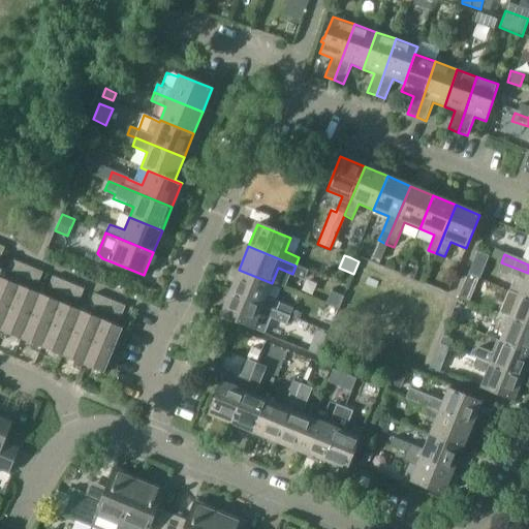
[(22,276),(27,265),(10,258),(6,269),(22,276)]
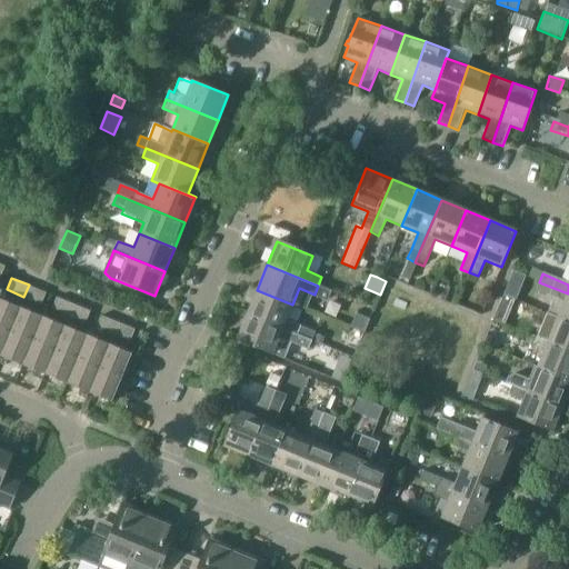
[(568,322),(568,293),(539,282),(536,290),(555,298),(547,315),(558,319),(558,318),(568,322)]
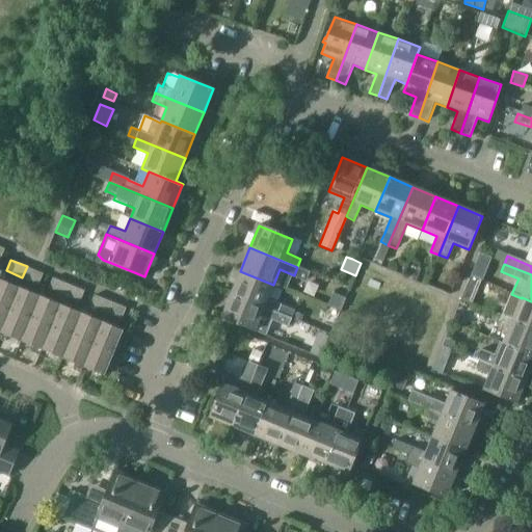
[(417,280),(421,269),(410,265),(406,275),(417,280)]
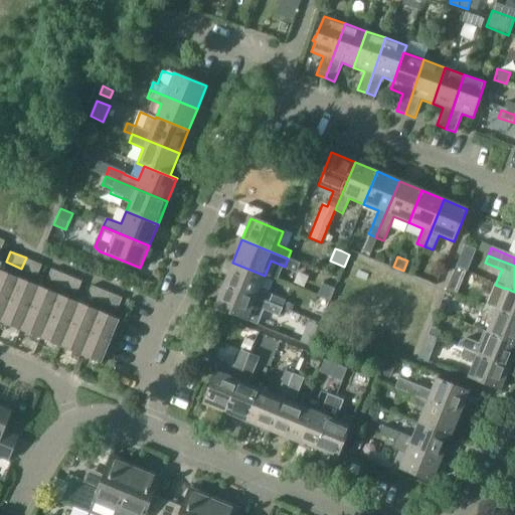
[(36,275),(41,265),(26,258),(21,269),(36,275)]
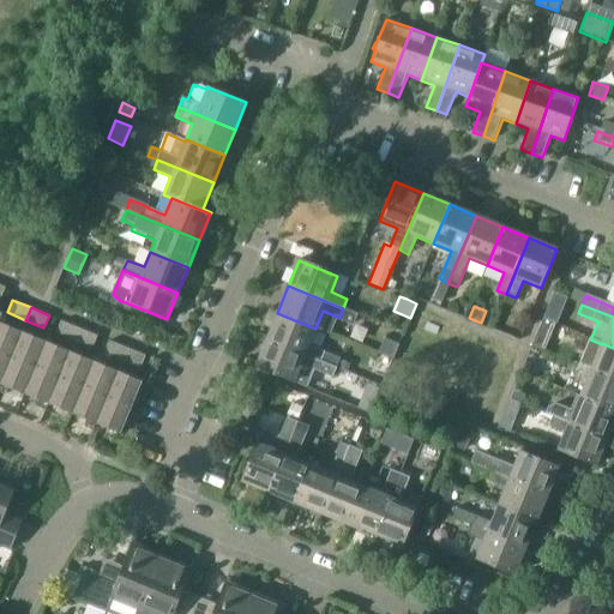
[(336,368),(341,359),(324,353),(308,345),(315,329),(277,313),(266,339),(336,368)]
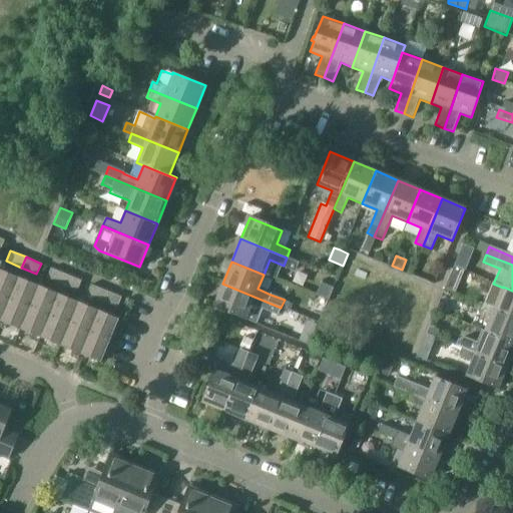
[(0,318),(1,319),(18,275),(0,267),(0,318)]
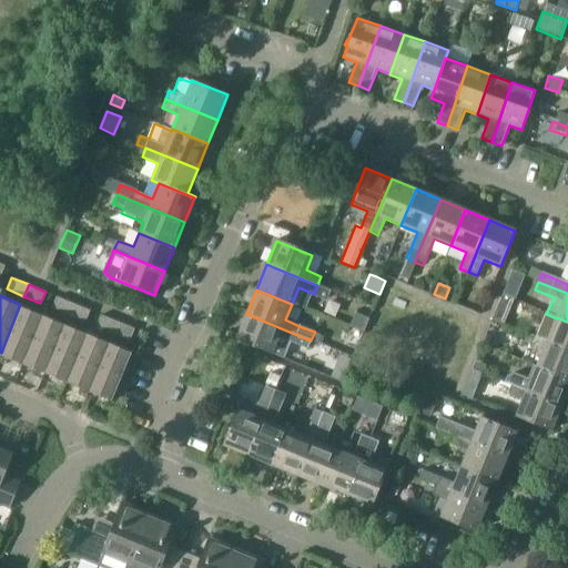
[(69,315),(73,303),(57,296),(52,307),(69,315)]
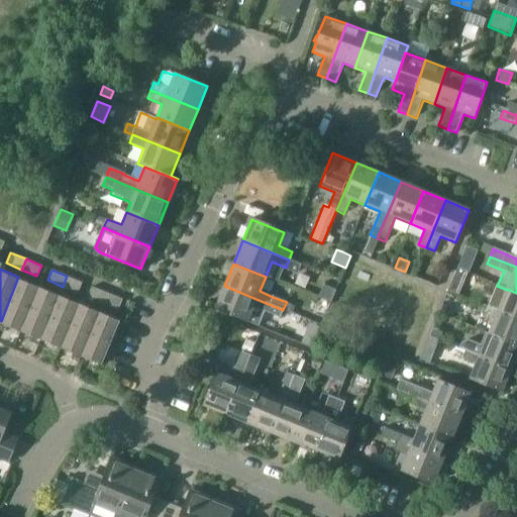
[(78,293),(82,283),(67,276),(63,287),(78,293)]
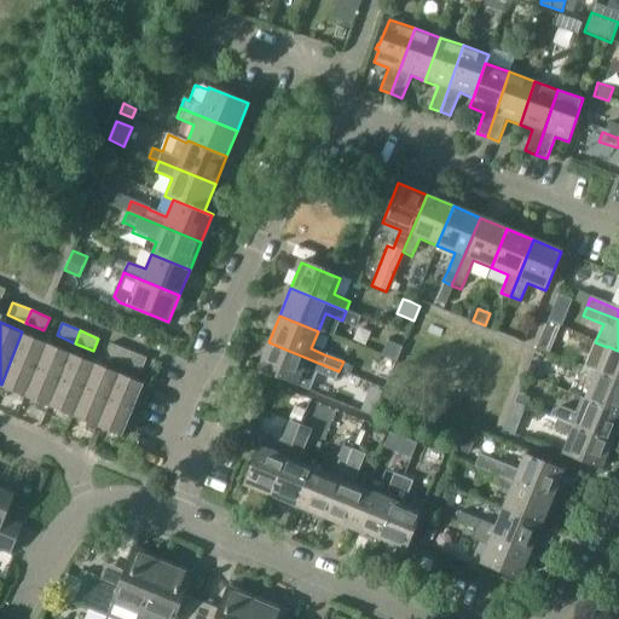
[(25,395),(47,342),(22,331),(1,385),(25,395)]
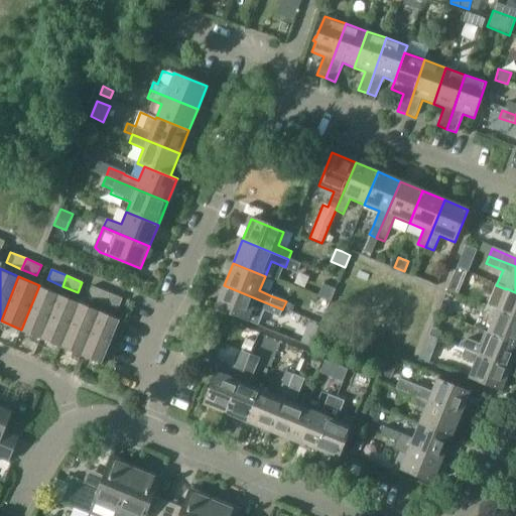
[(328,297),(332,287),(324,284),(319,294),(328,297)]
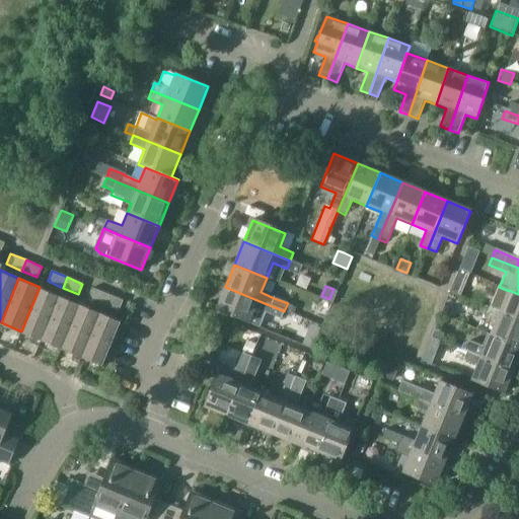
[(42,340),(60,295),(40,287),(21,331),(42,340)]
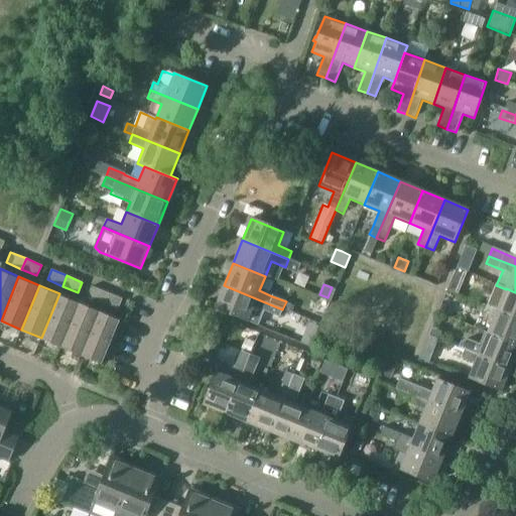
[(279,317),(282,309),(224,285),(215,308),(258,327),(264,311),(279,317)]
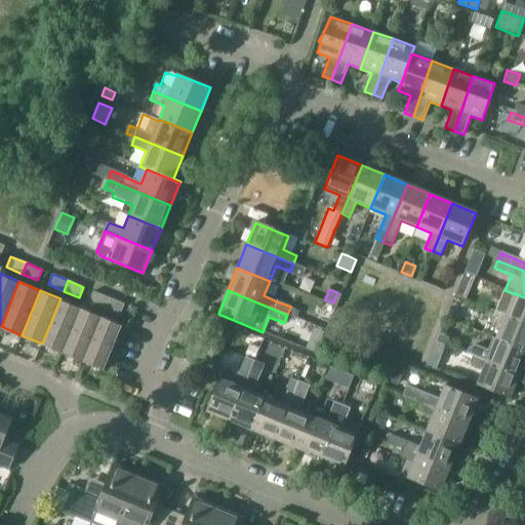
[(105,308),(109,297),(93,291),(89,301),(105,308)]
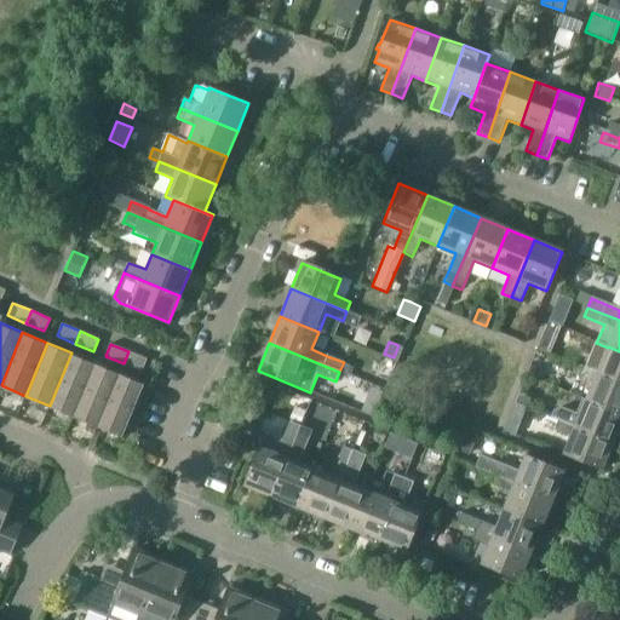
[(619,383),(619,351),(608,346),(608,348),(601,365),(584,357),(580,367),(619,383)]
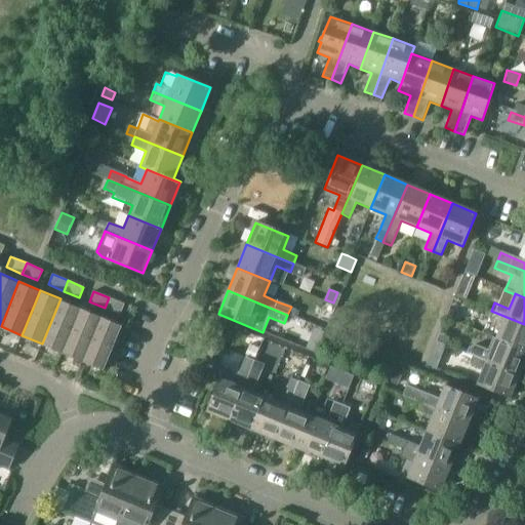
[(120,315),(124,304),(109,297),(105,308),(120,315)]
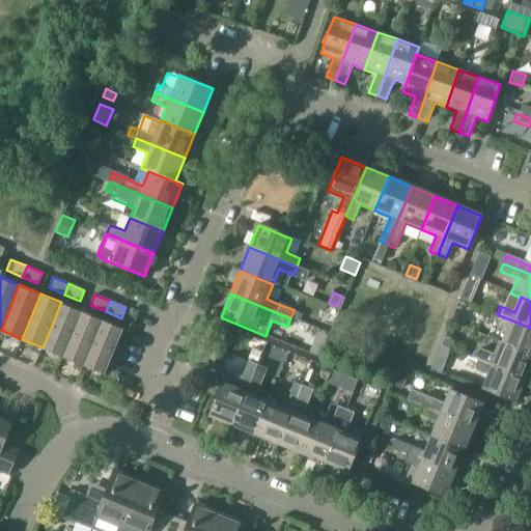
[(63,357),(82,311),(61,302),(43,347),(63,357)]
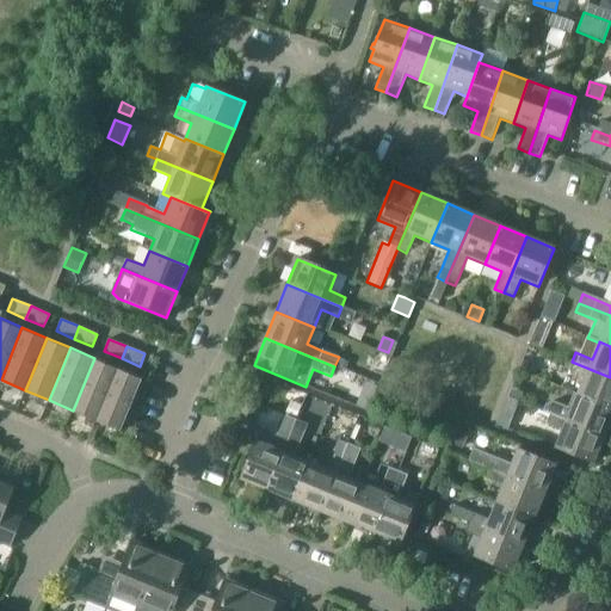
[(98,420),(119,368),(94,358),(73,411),(98,420)]
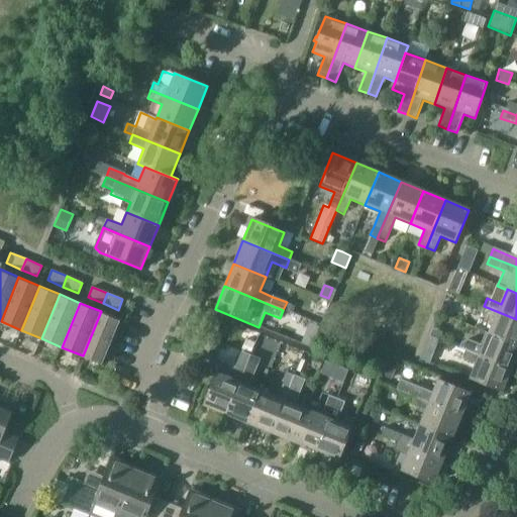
[(442,305),(439,313),(448,317),(452,309),(442,305)]
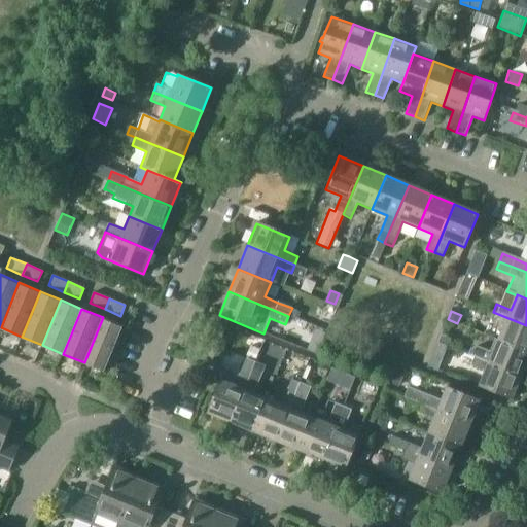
[(526,349),(526,325),(493,312),(490,320),(503,326),(498,338),(526,349)]
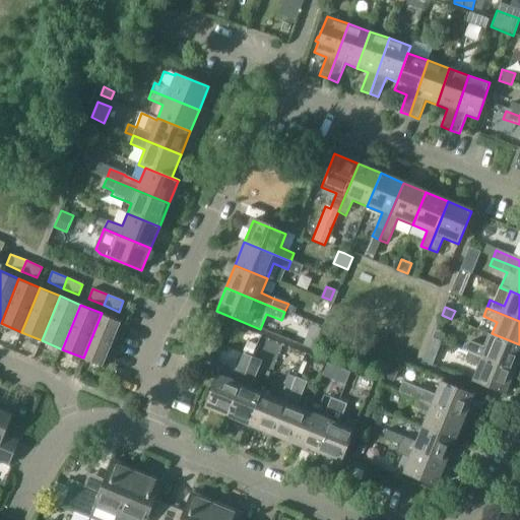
[(103,366),(121,322),(102,313),(83,358),(103,366)]
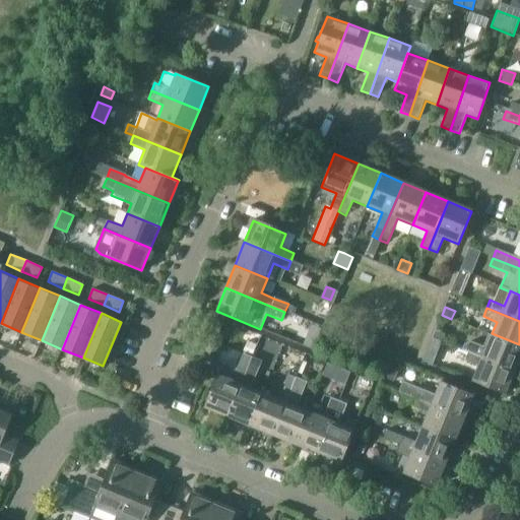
[(313,348),(319,335),(309,330),(302,333),(298,342),(313,348)]
